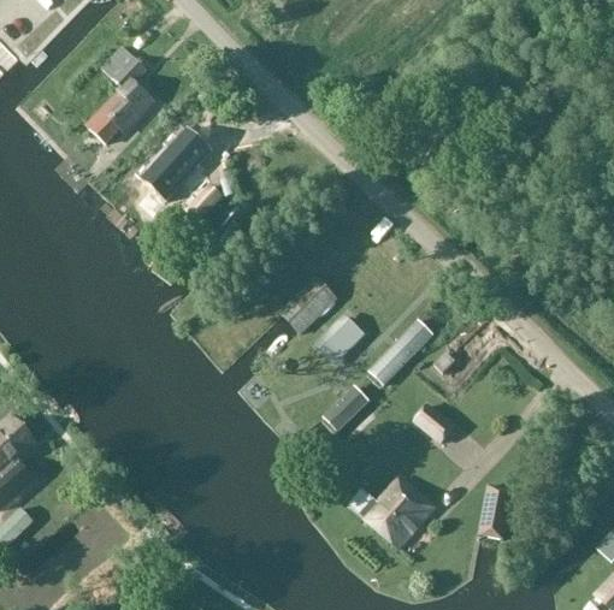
[(146,69),(133,57),(122,46),(101,66),(111,78),(120,88),(86,124),(105,142),(122,124),(127,128),(141,113),(133,105),(145,93),(133,82),(146,69)]
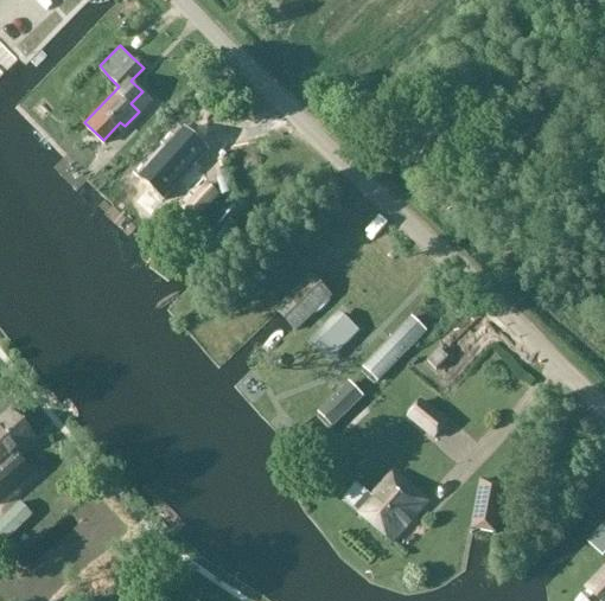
[(208,148),(183,126),(137,177),(161,199),(208,148)]
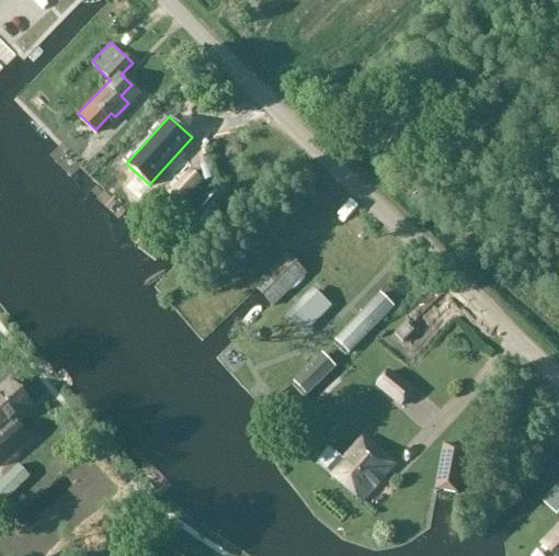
[(200,174),(190,166),(168,188),(178,196),(200,174)]
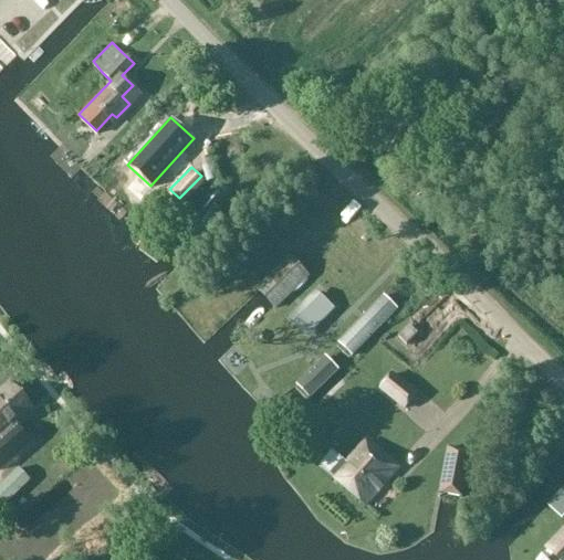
[(253,285),(274,307),(310,272),(290,251),(253,285)]
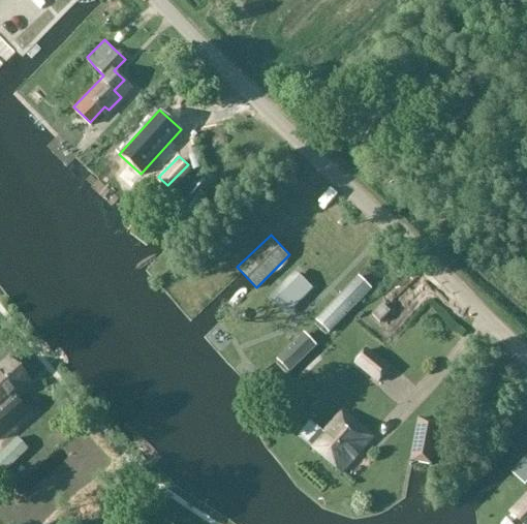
[(329,338),(328,332),(393,271),(377,255),(310,321),(329,338)]
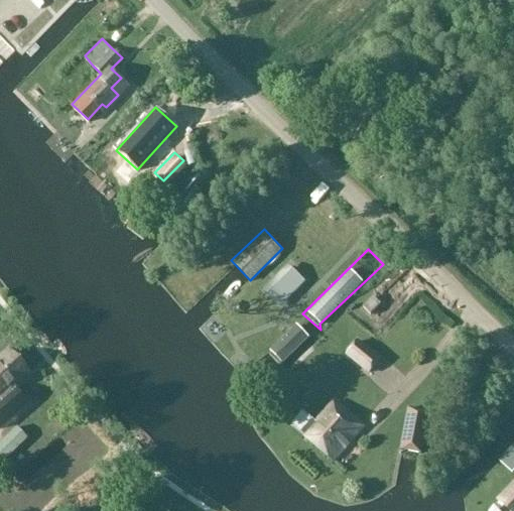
[(279,304),(304,279),(286,262),(261,287),(279,304)]
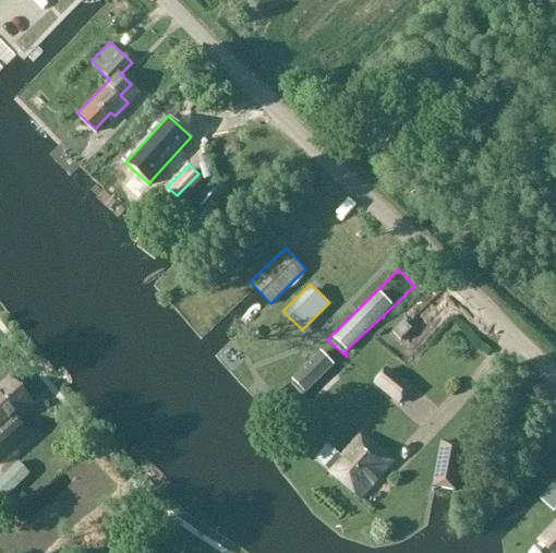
[(391,332),(399,339),(410,328),(402,321),(391,332)]
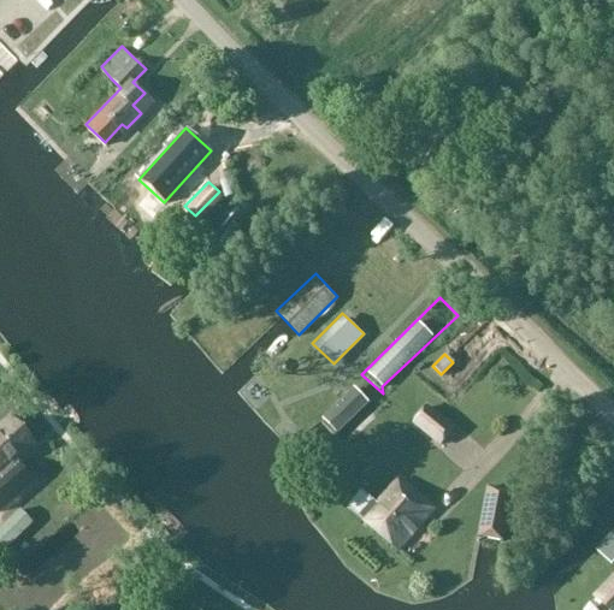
[(317,382),(326,392),(338,382),(329,371),(317,382)]
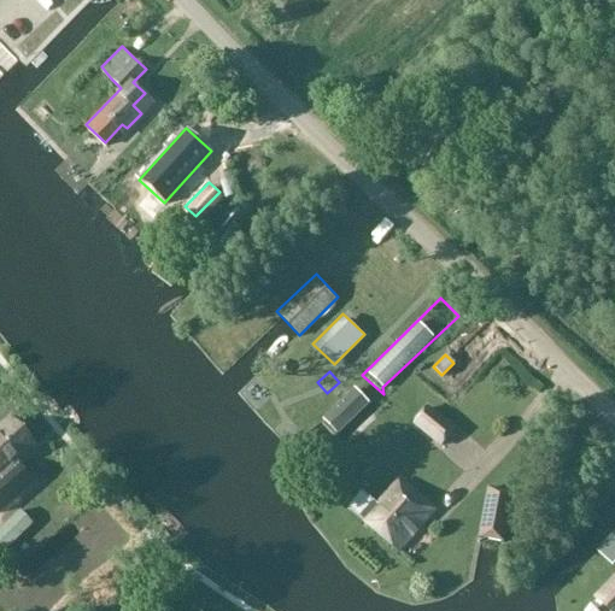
[(306,428),(327,448),(378,400),(357,379),(306,428)]
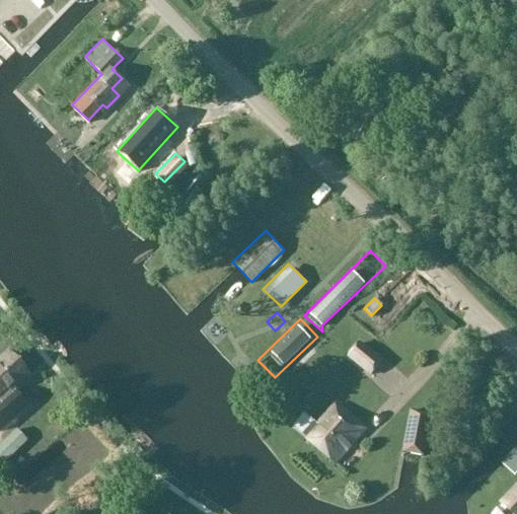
[(358,342),(348,354),(370,373),(381,360),(358,342)]
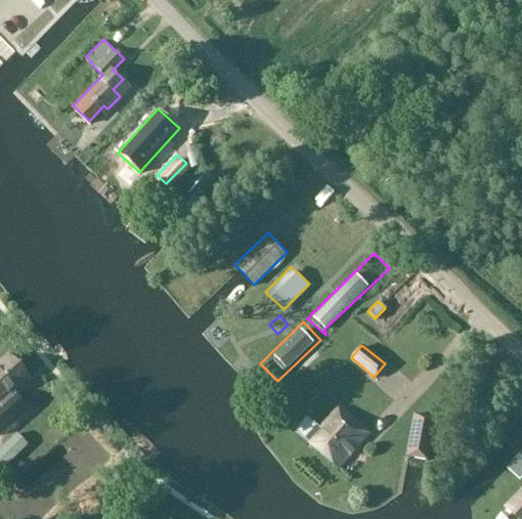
[(0,427),(22,407),(9,394),(27,378),(6,356),(0,361),(0,427)]
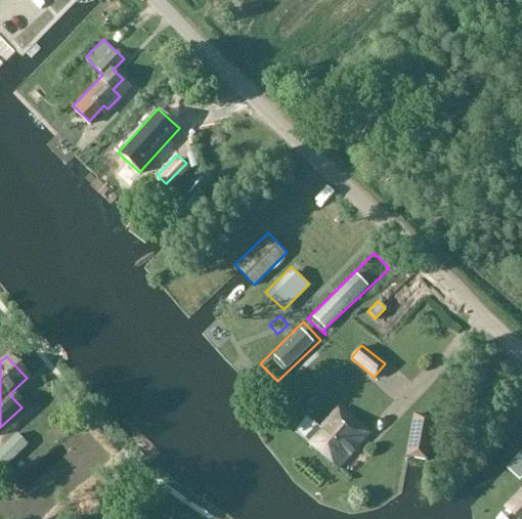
[(323,429),(311,442),(338,466),(368,431),(340,405),(321,427),(323,429)]
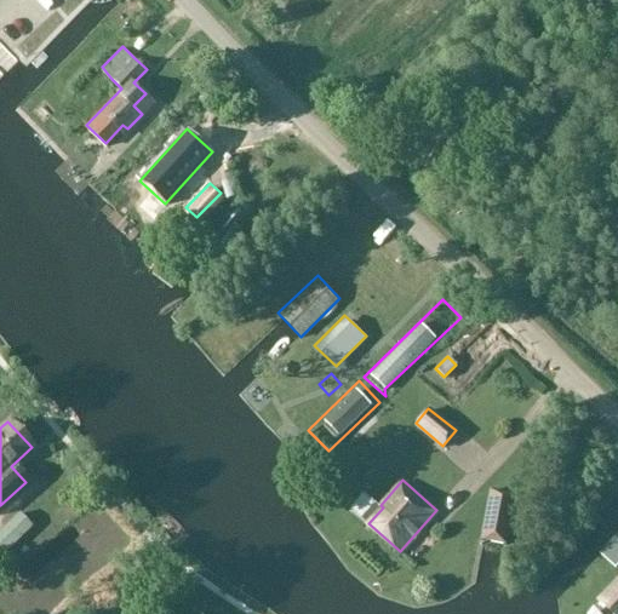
[(487,486),(478,538),(505,543),(515,491),(487,486)]
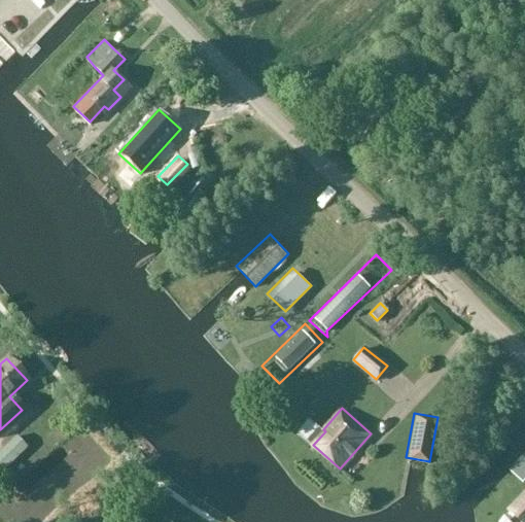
[(303,415),(292,429),(305,439),(315,424),(303,415)]
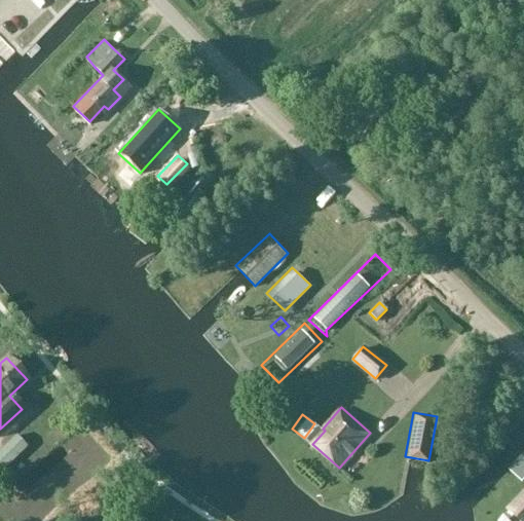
[(523,448),(512,461),(522,471),(523,469),(523,448)]
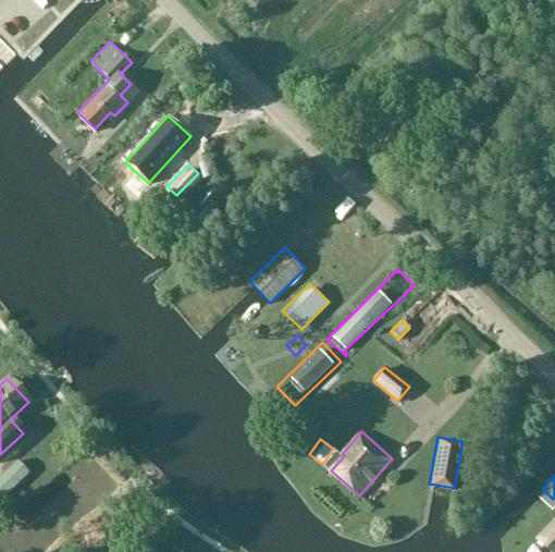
[(554,551),(554,517),(537,539),(550,551),(554,551)]
